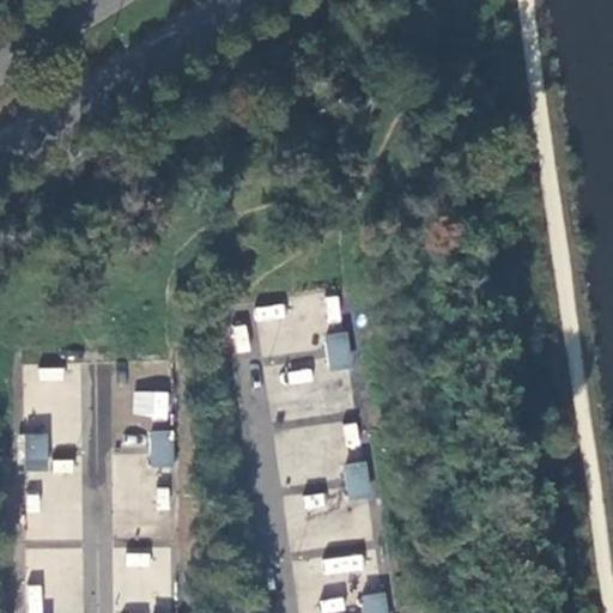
[(255,320),(284,316),(283,304),(254,308),(255,320)]
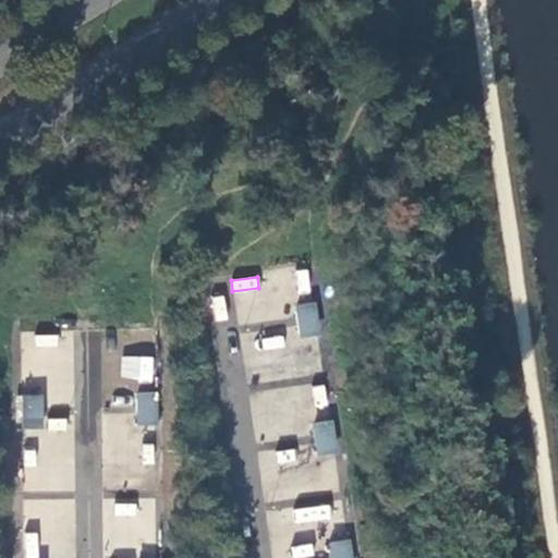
[(316,300),(296,303),(299,318),(300,325),(301,337),(322,334),(316,300)]
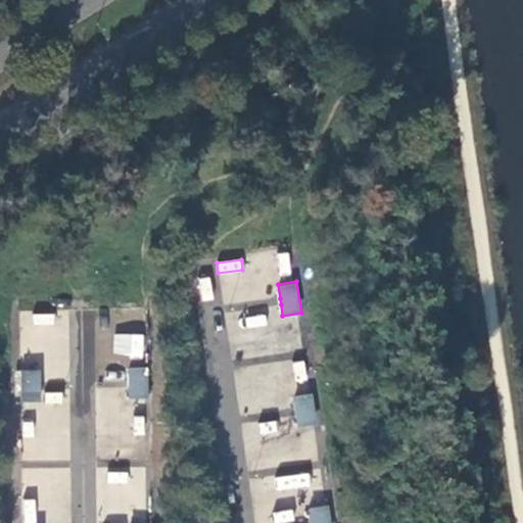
[(142,357),(144,334),(113,332),(112,354),(142,357)]
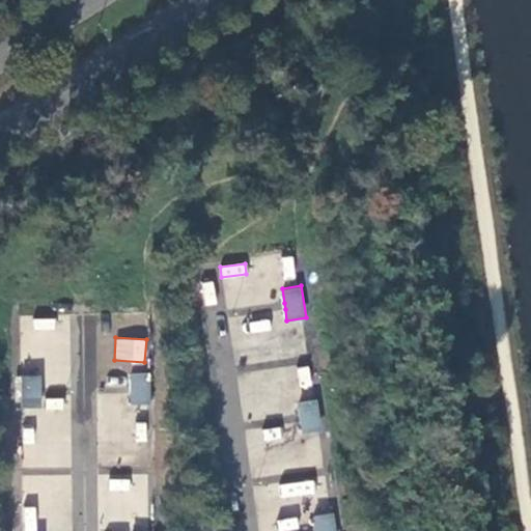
[(149,372),(131,372),(131,388),(131,392),(131,404),(149,404),(149,372)]
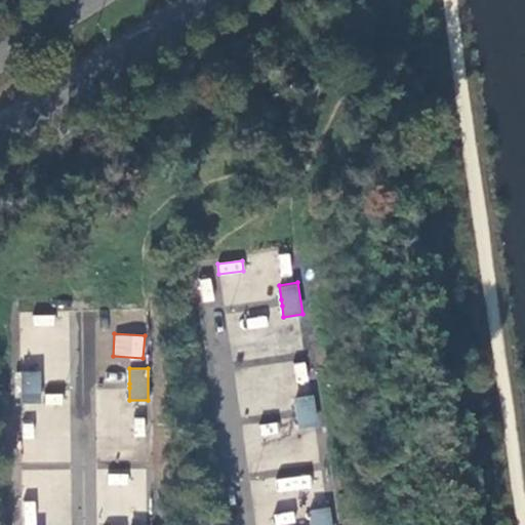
[(41,370),(22,370),(22,402),(41,402),(41,392),(41,386),(41,370)]
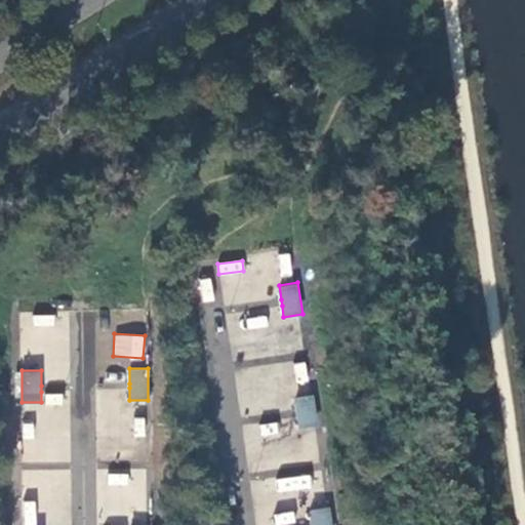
[(98,377),(97,448),(125,448),(125,436),(144,436),(144,421),(126,421),(127,377),(98,377)]
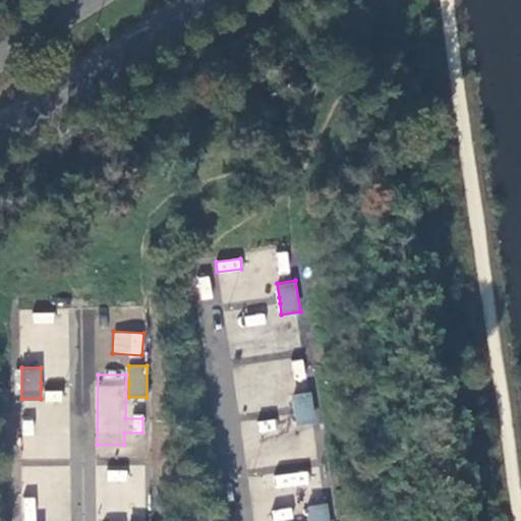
[(310,391),(292,394),(294,408),(295,415),(297,425),(315,422),(310,391)]
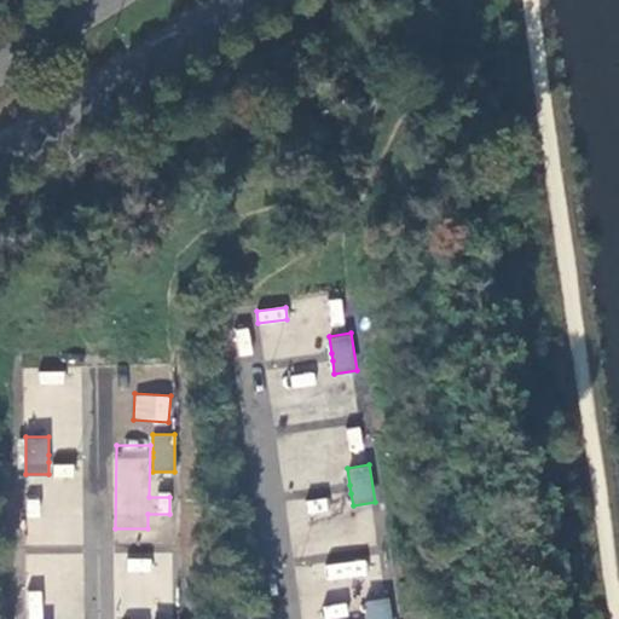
[(39,497),(25,497),(24,544),(79,545),(81,476),(39,475),(39,497)]
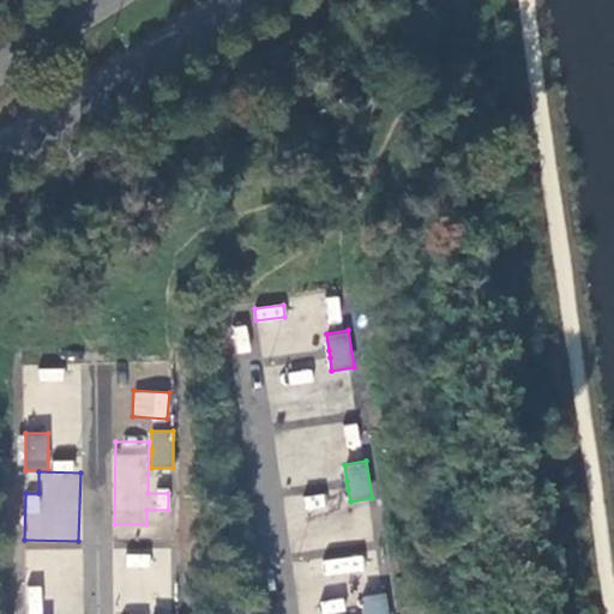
[(157,557),(128,552),(120,599),(149,605),(157,557)]
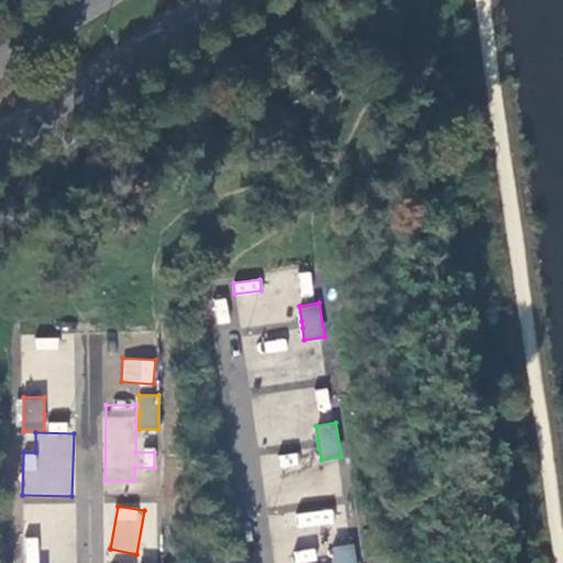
[(297,512),(299,527),(332,522),(331,509),(297,512)]
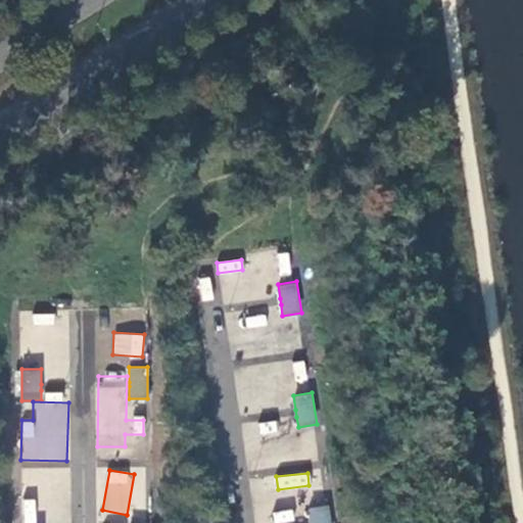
[(22,500),(21,522),(35,522),(36,500),(22,500)]
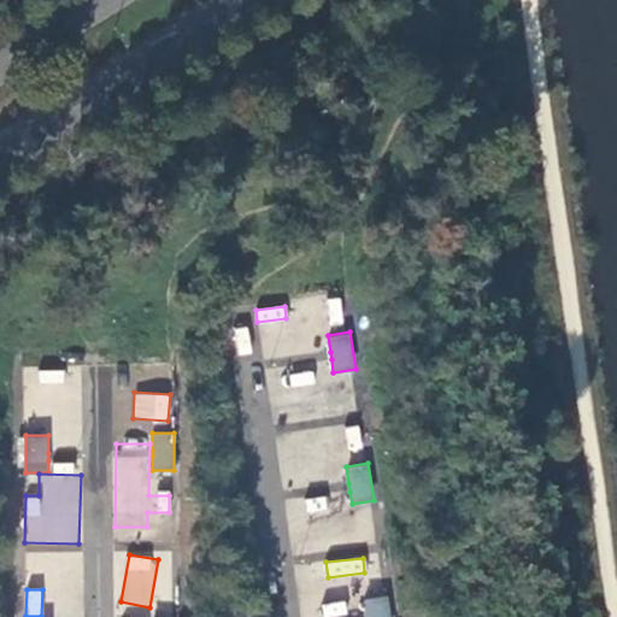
[(391,616),(388,597),(365,599),(368,612),(368,616),(391,616)]
